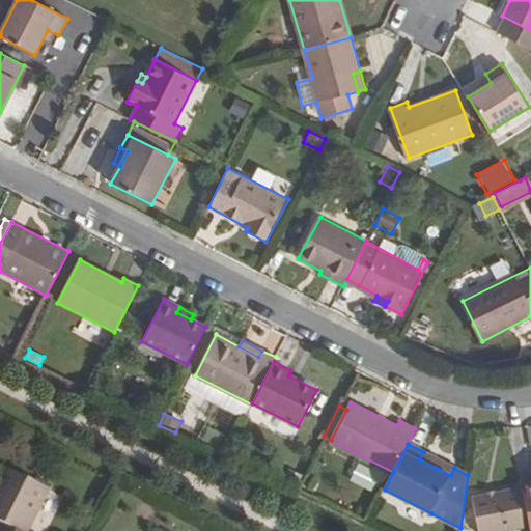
[(454,468),(423,451),(419,459),(436,468),(450,475),(454,468)]
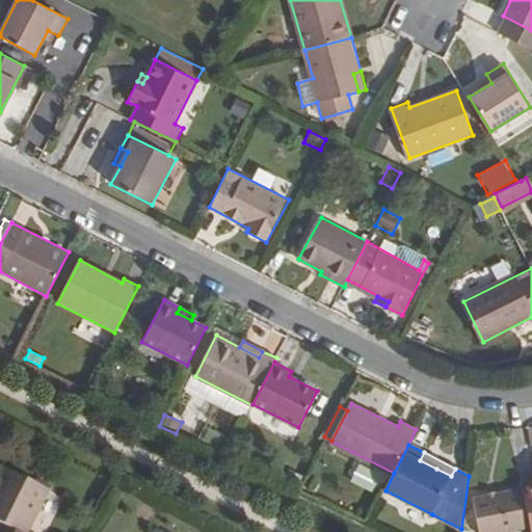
[(7,468),(0,482),(0,523),(1,524),(17,531),(29,531),(51,490),(7,468)]
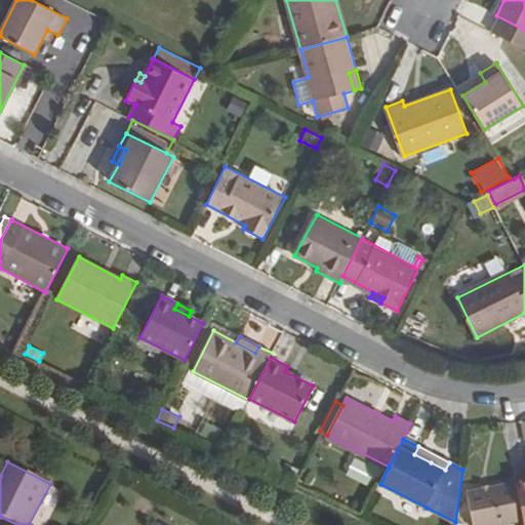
[(524,524),(524,474),(515,476),(516,483),(468,492),(474,524),(503,524),(523,521),(523,524),(524,524)]
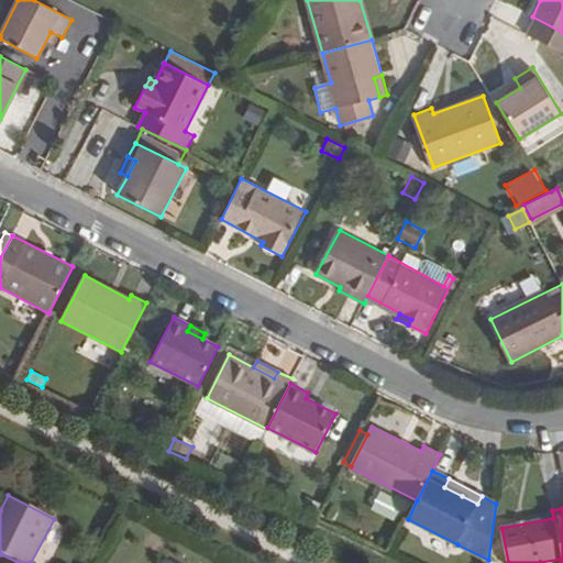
All buildings are outlined.
